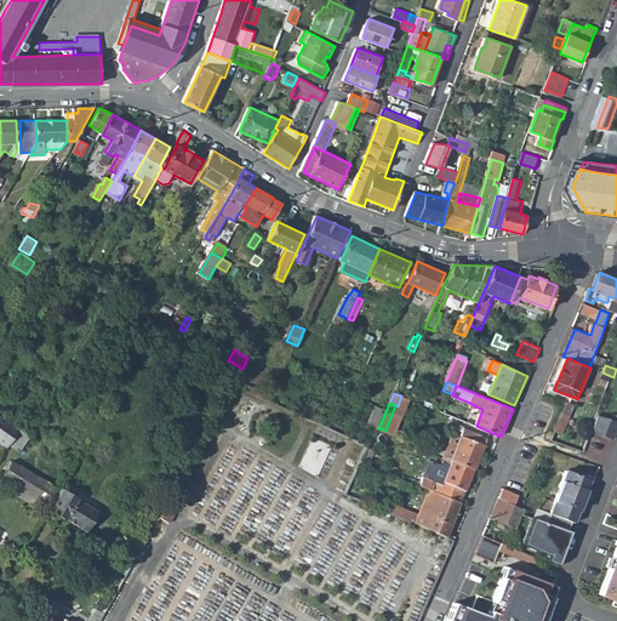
[(569,404),(564,414),(570,416),(575,406),(569,404)]
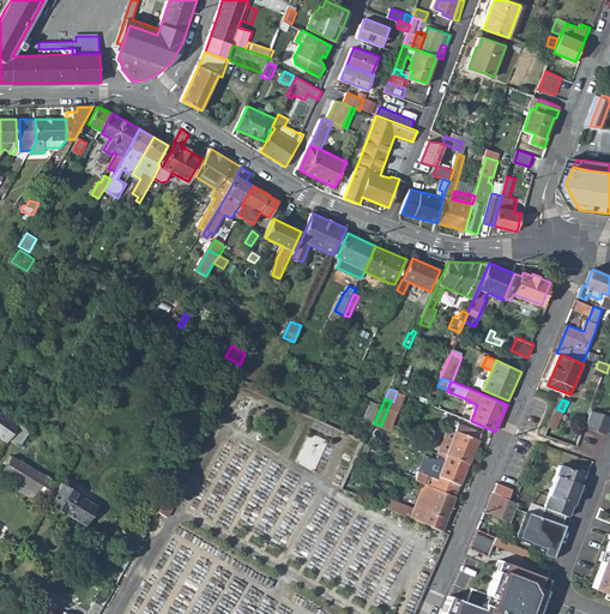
[(550,427),(556,429),(563,411),(557,409),(550,427)]
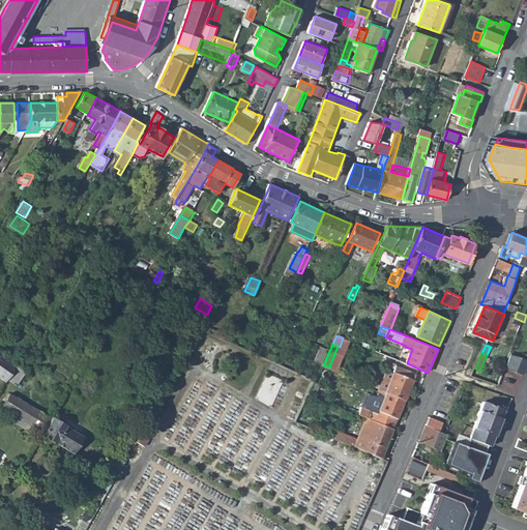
[(0,354),(0,375),(7,381),(9,378),(11,375),(17,366),(0,354)]
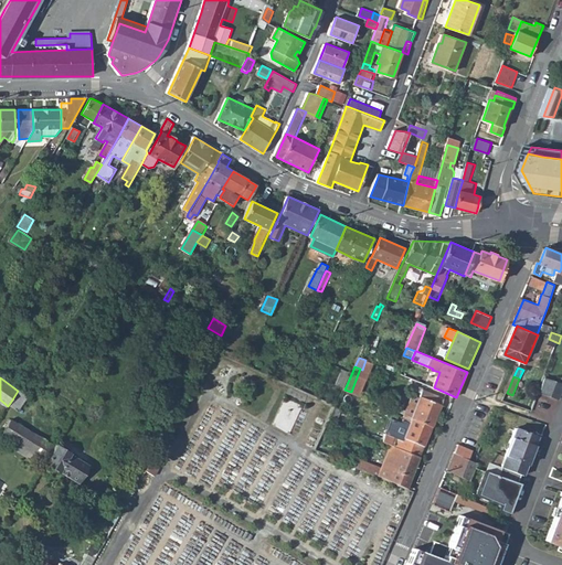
[(561,383),(545,377),(540,393),(561,401),(561,383)]
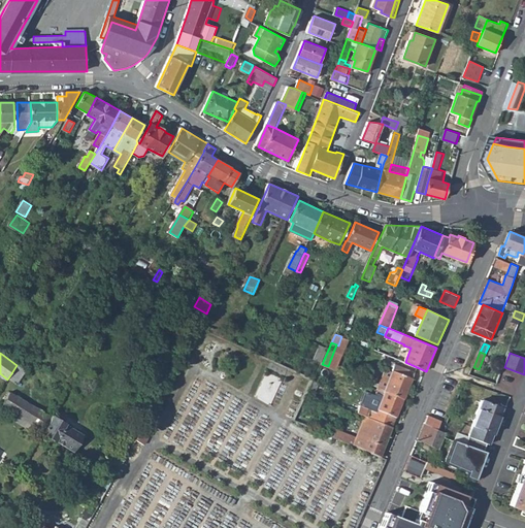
[(387,356),(385,361),(393,364),(395,359),(387,356)]
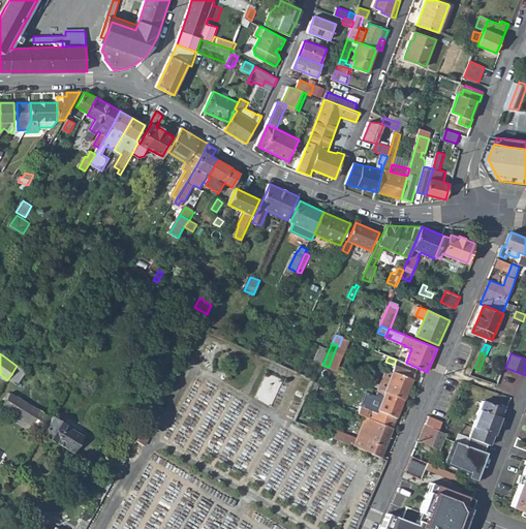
[(17,366),(11,374),(21,380),(27,371),(18,364),(17,366)]
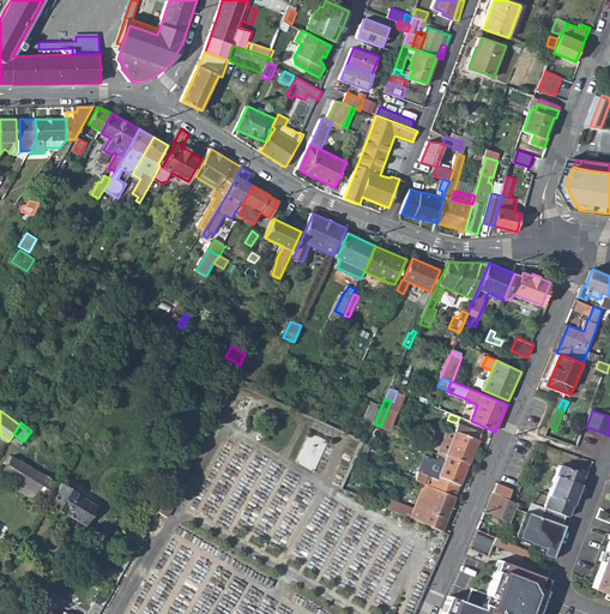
[(450,429),(441,450),(471,463),(483,433),(460,425),(457,432),(450,429)]
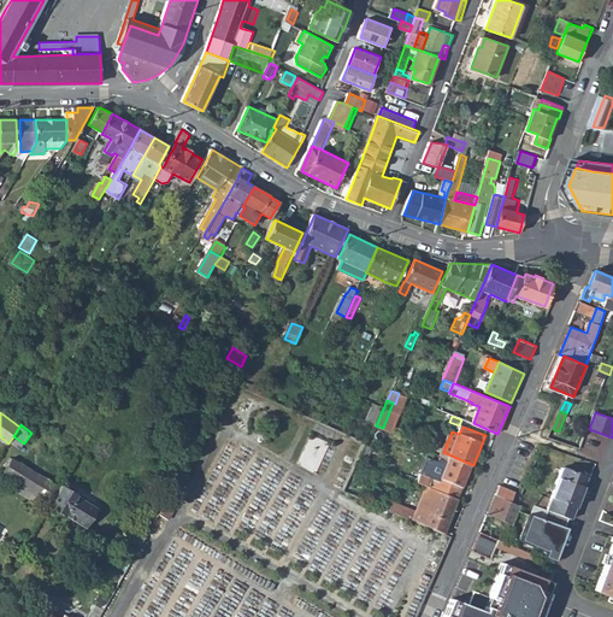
[(13,436),(11,440),(22,448),(24,444),(13,436)]
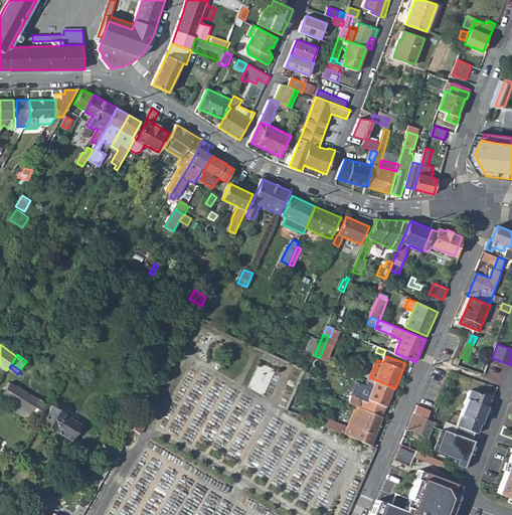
[(307,370),(301,382),(307,384),(308,384),(311,376),(310,375),(310,372),(307,370)]
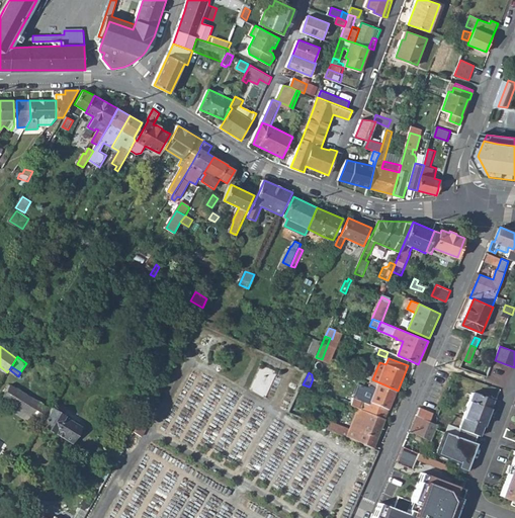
[(354,398),(351,405),(359,408),(384,418),(389,411),(390,408),(390,409),(398,391),(372,379),(363,401),(354,398)]
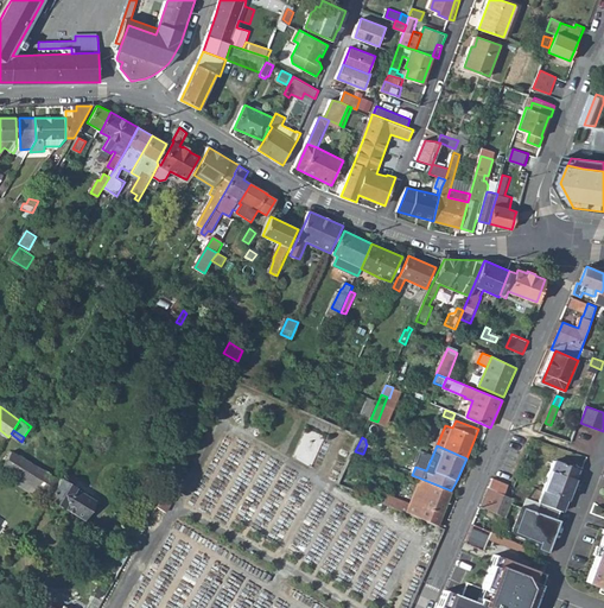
[(4,467),(12,473),(38,488),(42,491),(51,474),(13,451),(4,467)]
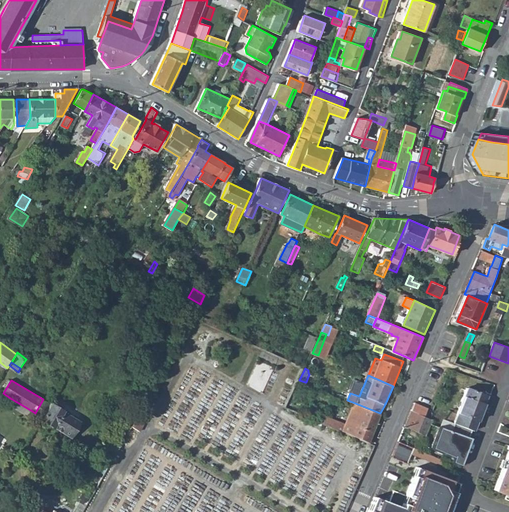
[(299,380),(294,392),(297,394),(298,392),(300,393),(305,382),(299,380)]
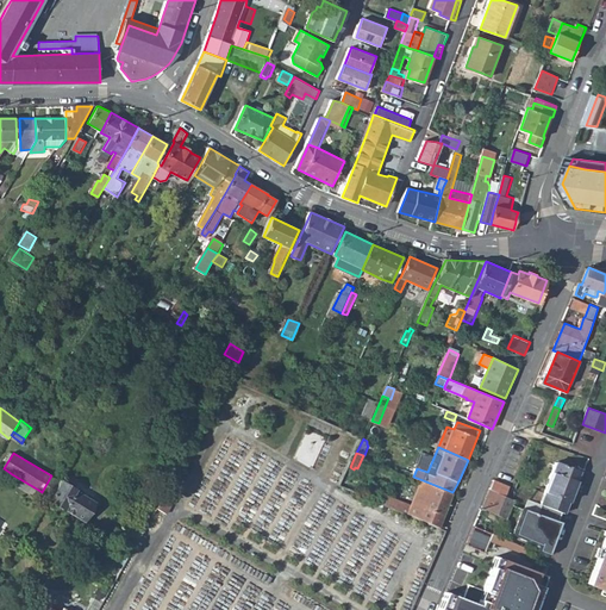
[(516,499),(514,505),(525,509),(560,521),(562,512),(566,514),(582,471),(557,461),(542,503),(535,502),(537,496),(520,490),(516,499)]
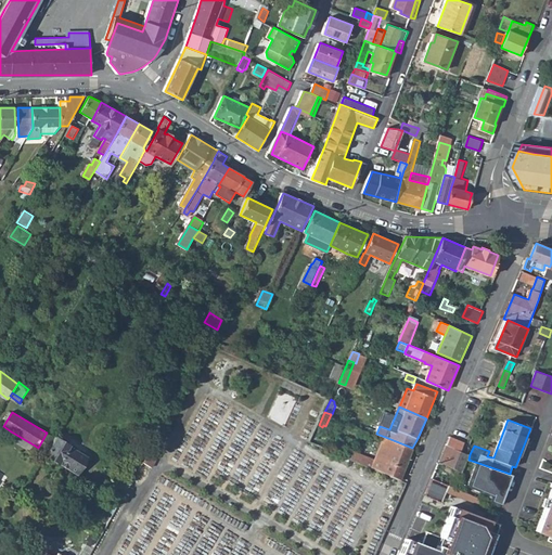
[(318,427),(311,441),(317,443),(323,429),(318,427)]
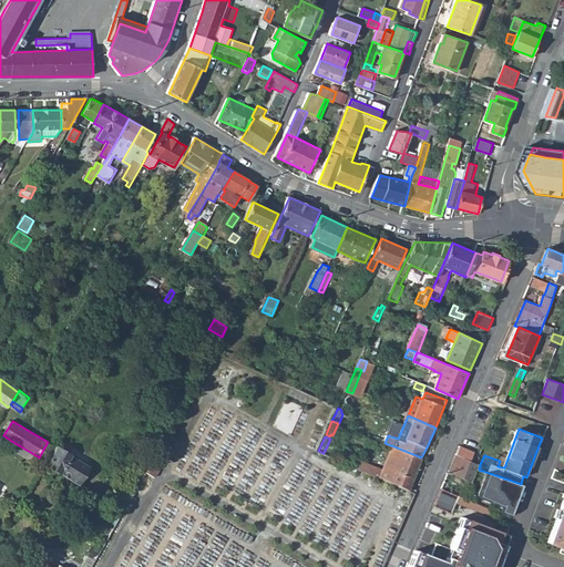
[(36,455),(11,441),(8,446),(31,461),(36,455)]
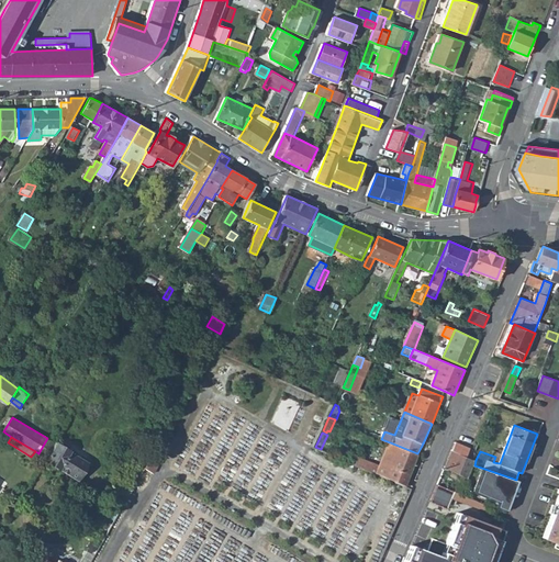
[(47,438),(38,453),(48,459),(58,444),(57,444),(57,445),(47,438)]
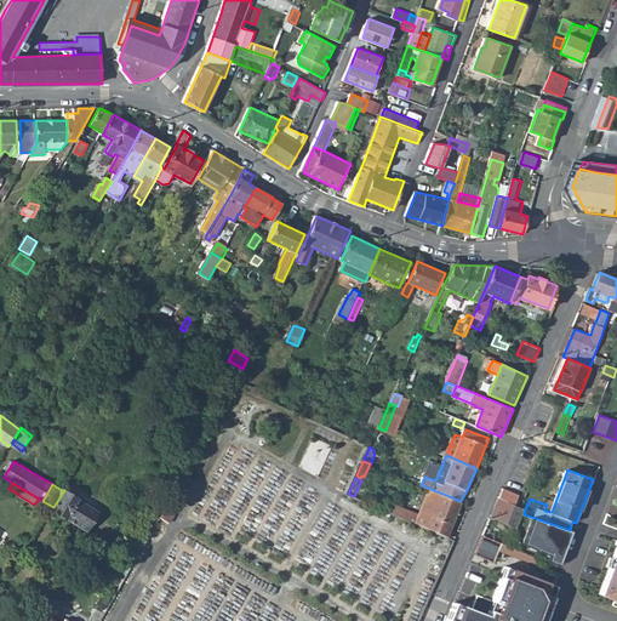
[(398,502),(393,513),(449,536),(462,502),(461,501),(430,489),(428,494),(420,513),(407,508),(410,502),(399,499),(398,502)]
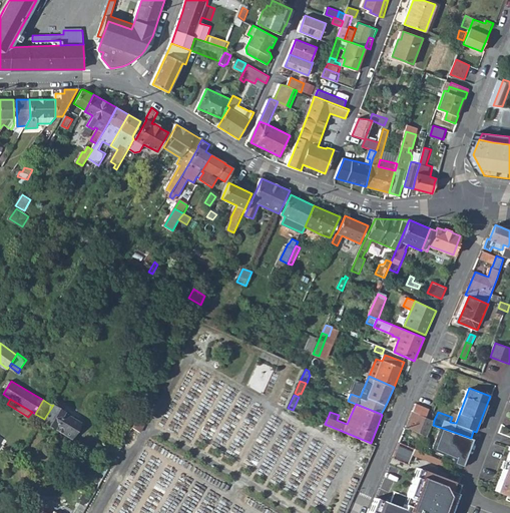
[(417,404),(414,411),(427,417),(430,409),(417,404)]
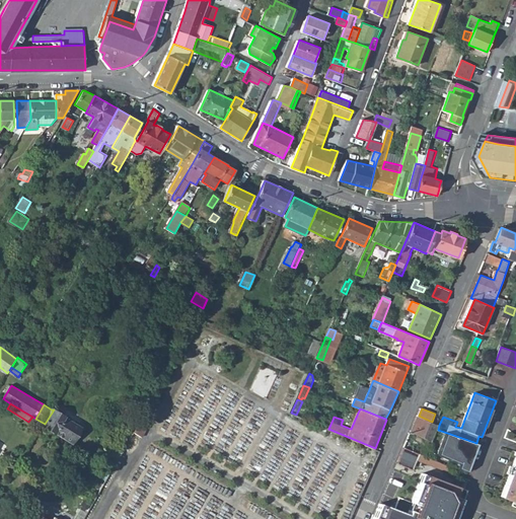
[(45,424),(44,426),(73,442),(81,427),(54,410),(45,424)]
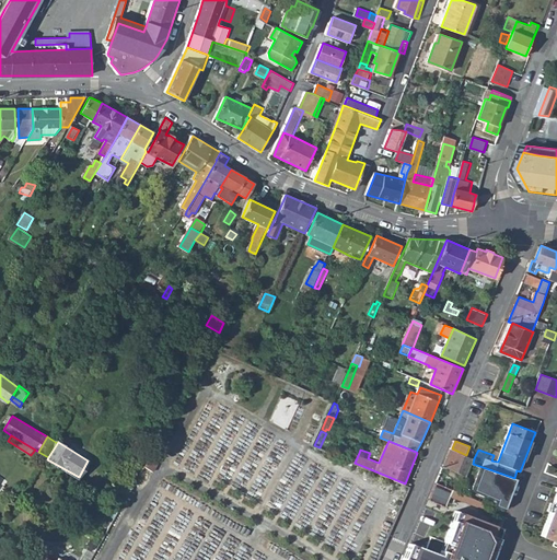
[(452,448),(444,466),(452,469),(467,476),(473,464),(474,458),(466,455),(452,448)]
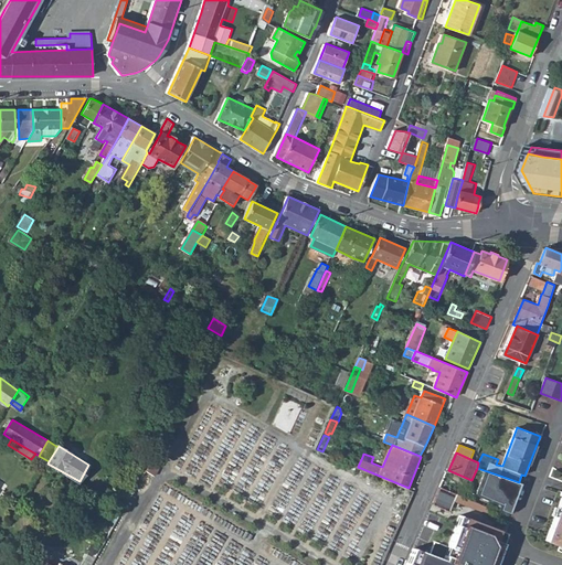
[(157,455),(147,470),(152,473),(154,475),(156,476),(166,459),(157,455)]
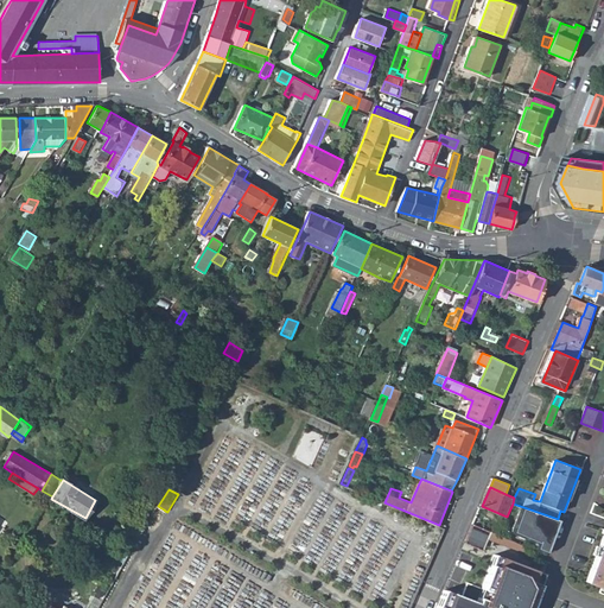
[(379,494),(377,499),(385,502),(389,492),(385,491),(382,495),(379,494)]
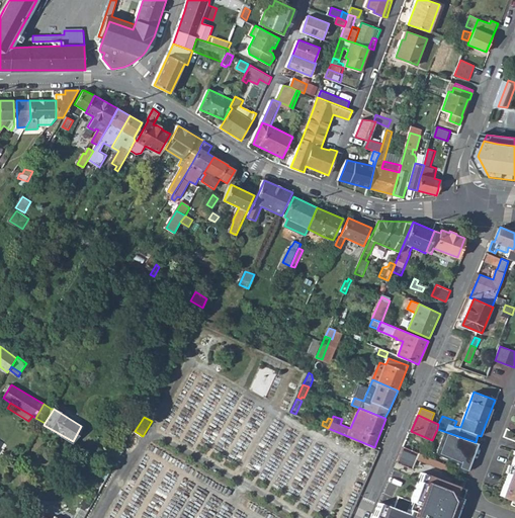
[(476,442),(446,432),(438,453),(460,461),(458,466),(466,469),(477,443),(476,442)]
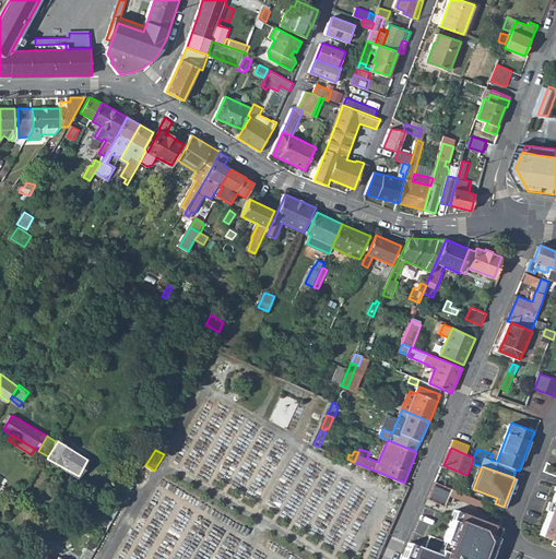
[(114,495),(125,501),(133,487),(126,483),(121,489),(118,487),(117,490),(114,495)]
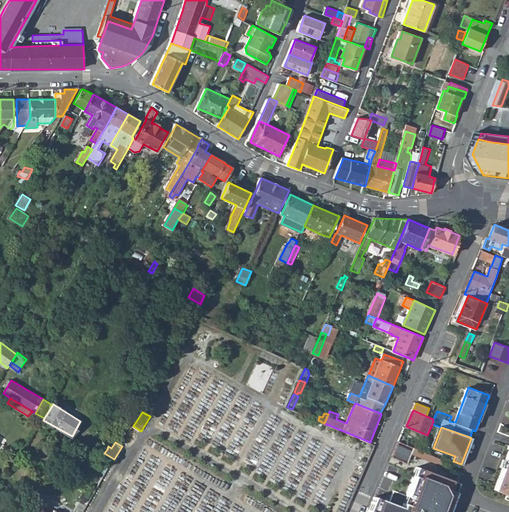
[(444,460),(401,442),(394,457),(410,463),(414,453),(442,465),(444,460)]
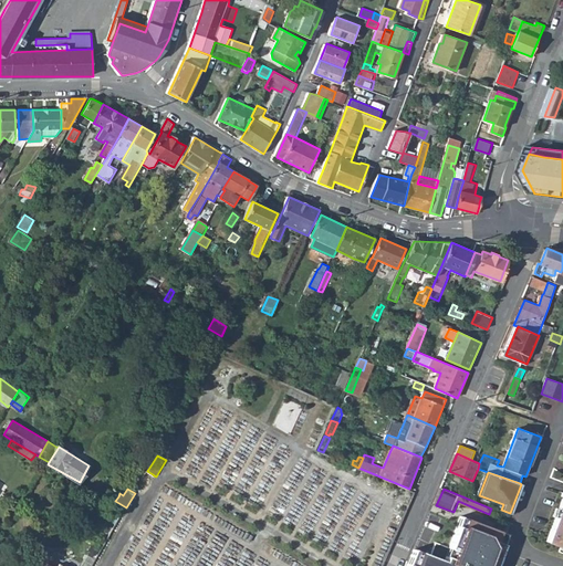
[(562,504),(560,511),(562,511),(560,517),(554,515),(558,517),(548,542),(562,547),(562,504)]
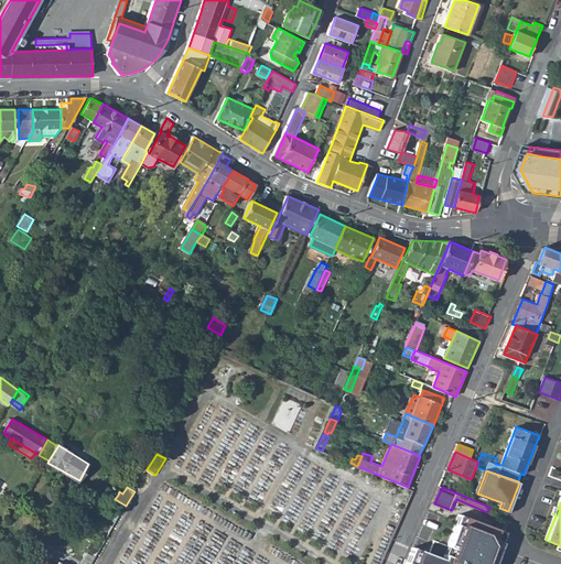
[(414,548),(406,563),(498,563),(509,534),(463,517),(452,545),(446,560),(431,554),(427,553),(414,548)]
